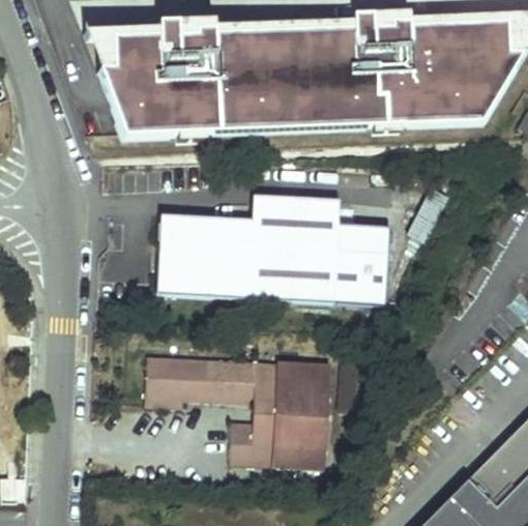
[(216,31),(196,32),(196,36),(187,37),(179,37),(178,23),(158,25),(158,30),(159,38),(113,40),(113,47),(113,71),(100,71),(99,71),(124,139),(484,123),(525,53),(524,54),(511,54),(509,28),(509,23),(412,27),(411,23),(390,24),(391,28),(383,29),(375,29),(374,16),(354,16),(353,30),(215,35),(216,31)]
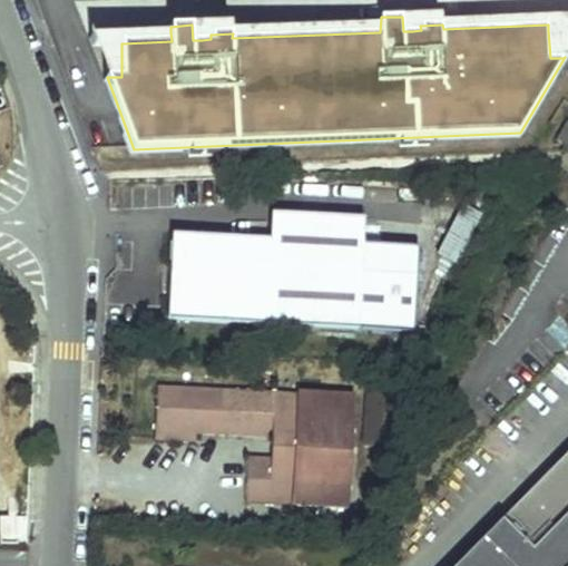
[(565,57),(567,52),(567,20),(548,21),(548,25),(548,30),(562,30),(564,58),(565,57)]
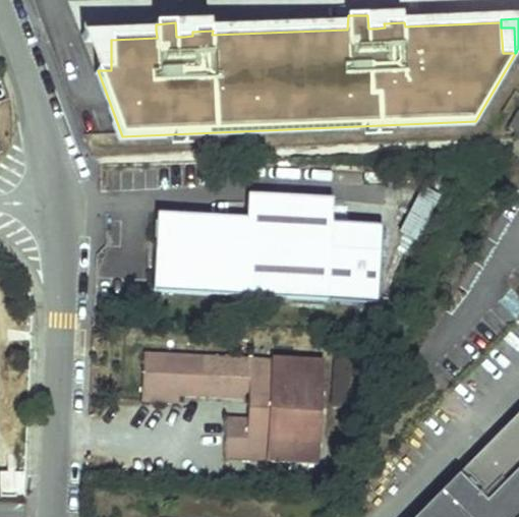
[(514,27),(501,27),(503,53),(515,53),(514,27)]
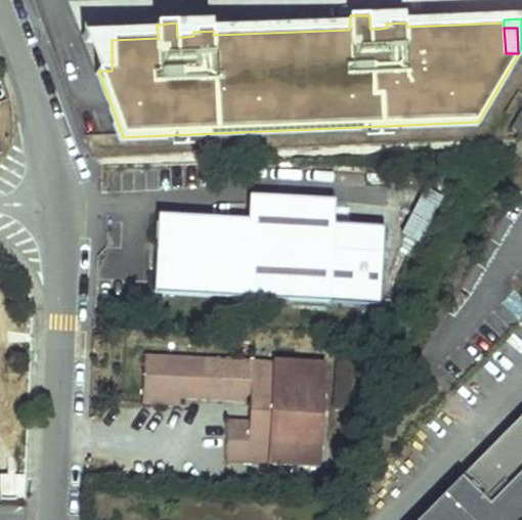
[(99,71),(99,46),(112,46),(112,40),(158,38),(157,30),(84,34),(98,71),(99,71)]
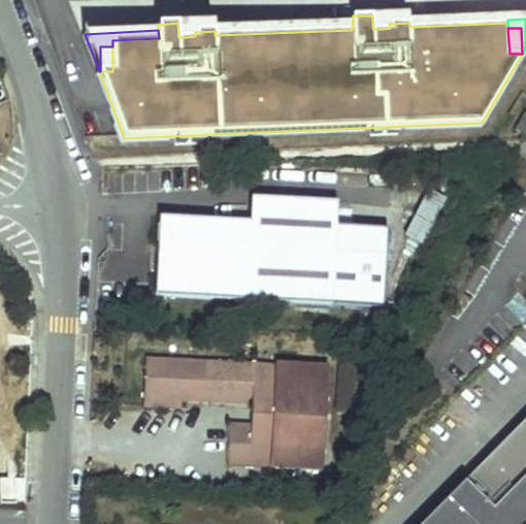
[(112,46),(100,46),(100,71),(112,71),(112,46)]
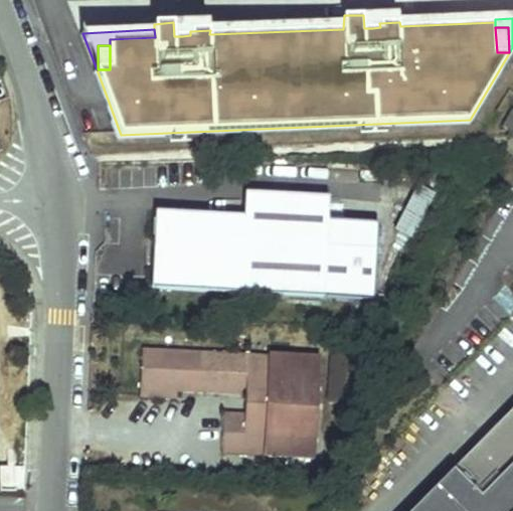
[(502,125),(512,131),(512,109),(502,125)]
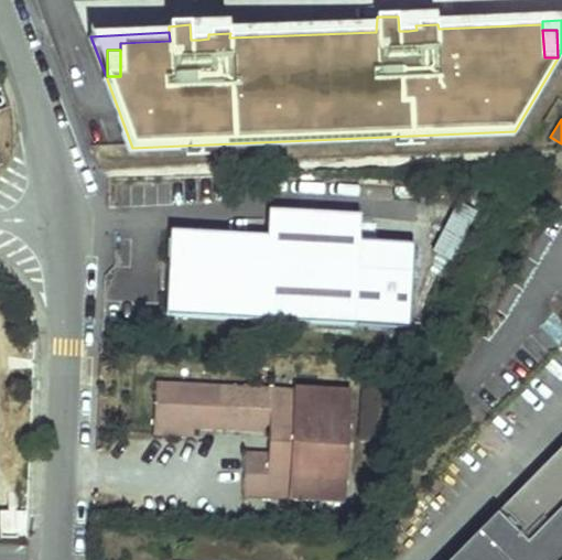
[(360,210),(270,205),(268,233),(171,227),(166,312),(410,323),(414,239),(359,237),(360,210)]
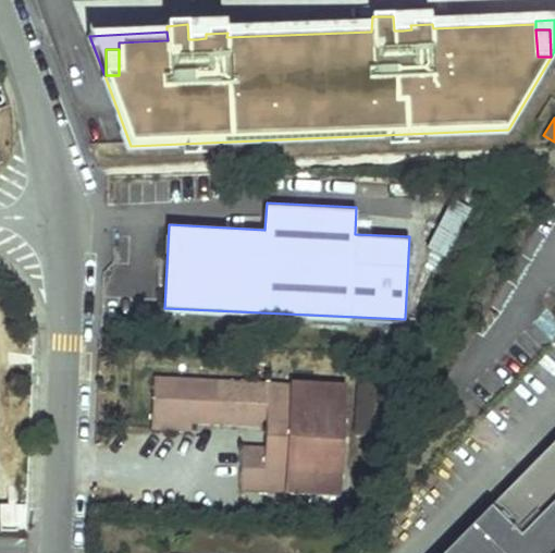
[(347,383),(156,375),(155,419),(192,420),(268,424),(267,446),(244,444),(242,489),(342,493),(347,383)]
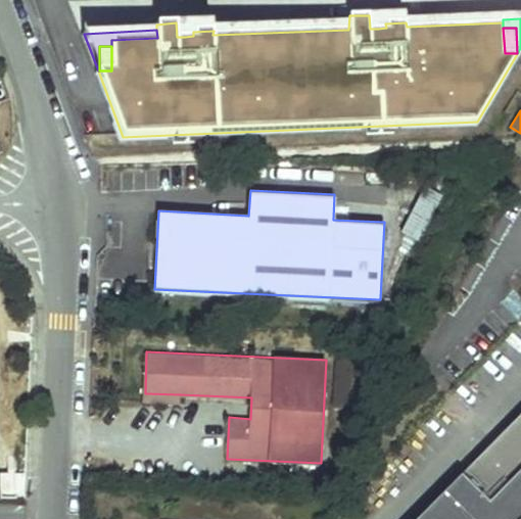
[(367,364),(350,363),(350,381),(367,381),(367,364)]
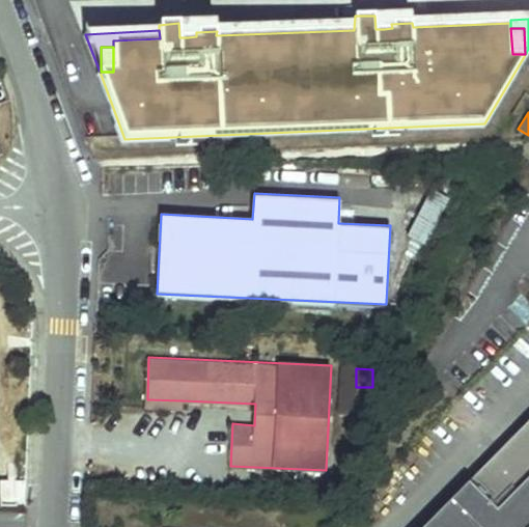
[(528,419),(421,526),(528,526),(528,419)]
